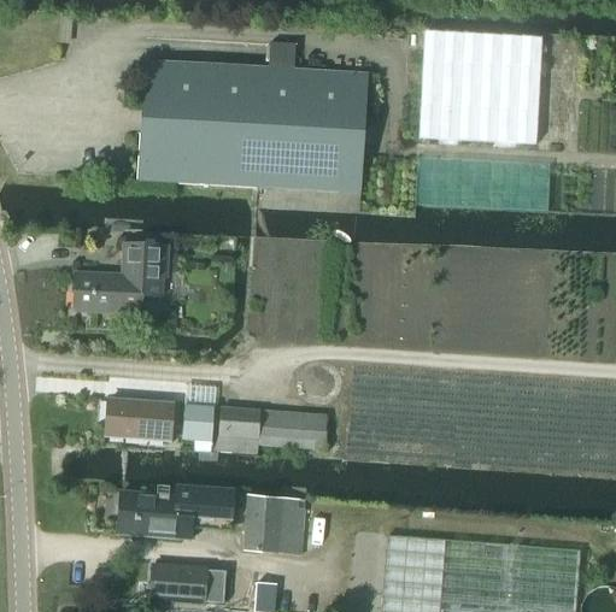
[(424,30),(418,136),(537,142),(543,36),(424,30)]
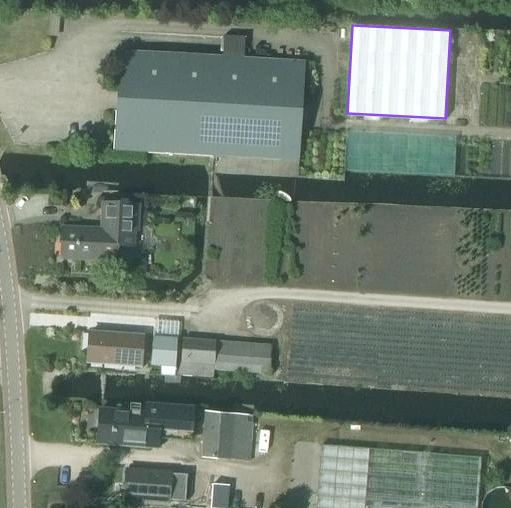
[(121,49),(114,148),(114,150),(299,160),(305,59),(243,55),(244,36),(223,35),(222,55),(121,49)]
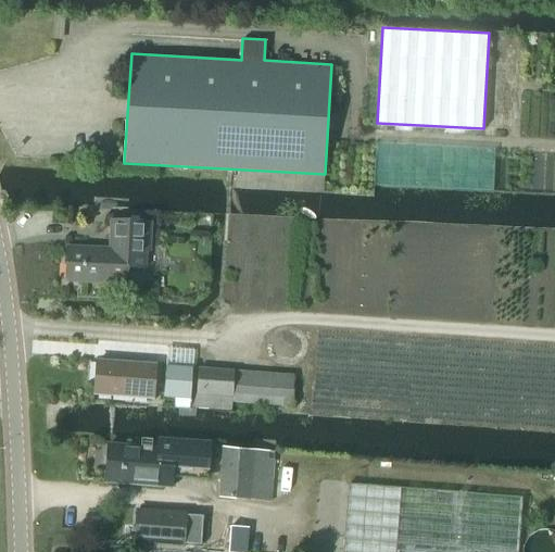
[(66,280),(126,283),(127,265),(147,266),(148,249),(151,250),(153,218),(110,216),(109,249),(67,247),(66,280)]
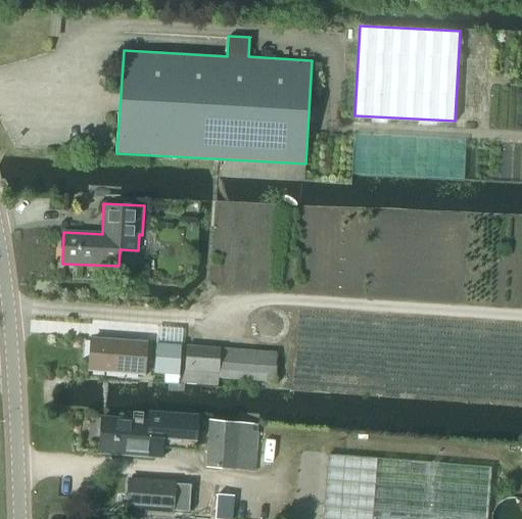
[(145,372),(147,341),(92,337),(90,368),(145,372)]
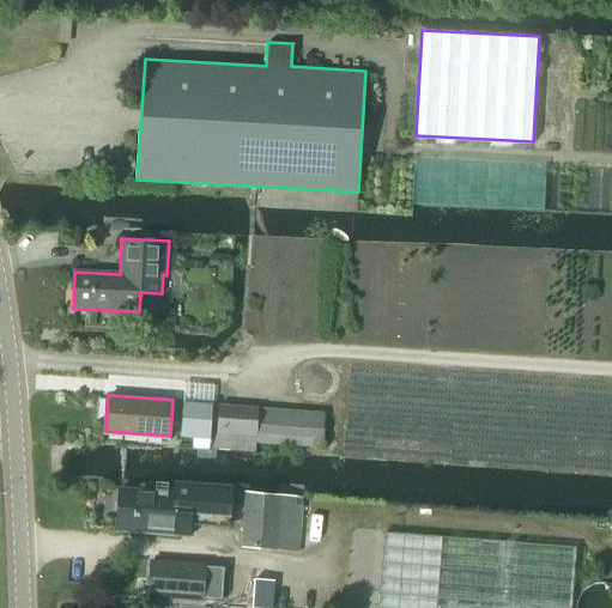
[(183,401),(181,435),(210,437),(213,403),(183,401)]
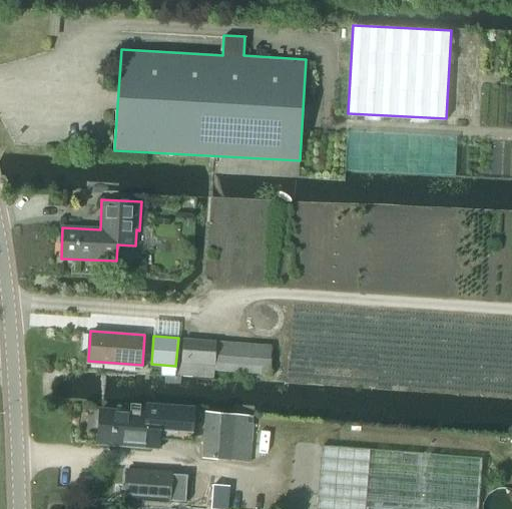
[(184,337),(181,373),(197,374),(198,367),(270,373),(272,345),(184,337)]
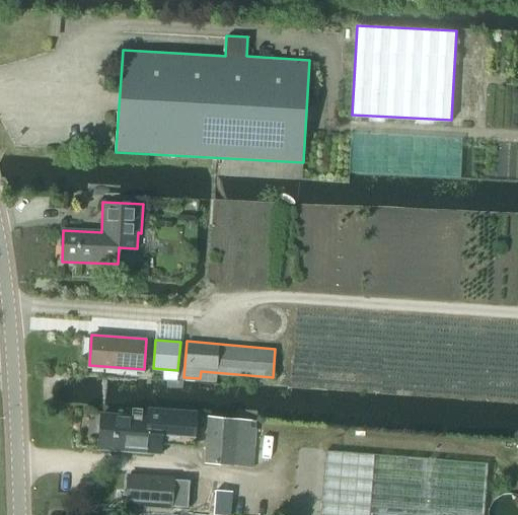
[(101,413),(98,447),(161,452),(162,435),(195,438),(197,414),(149,410),(149,417),(101,413)]
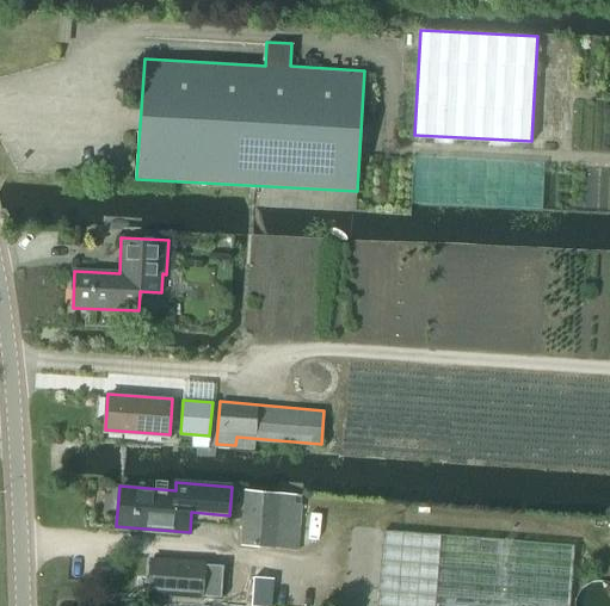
[(245,488),(240,543),(299,546),(302,493),(245,488)]
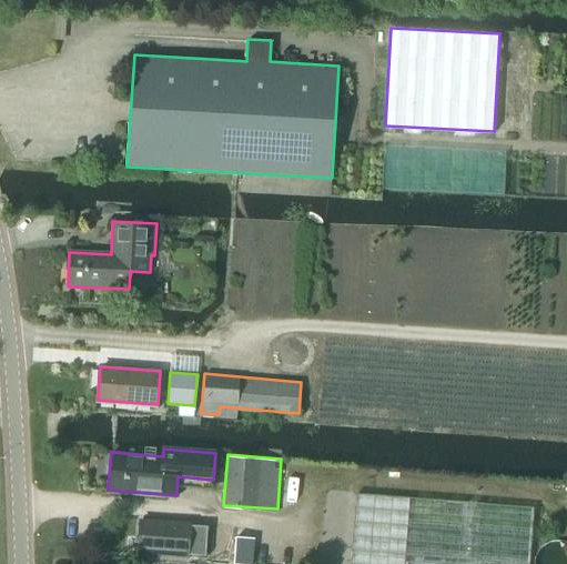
[(527,563),(533,504),(356,489),(348,563),(527,563)]
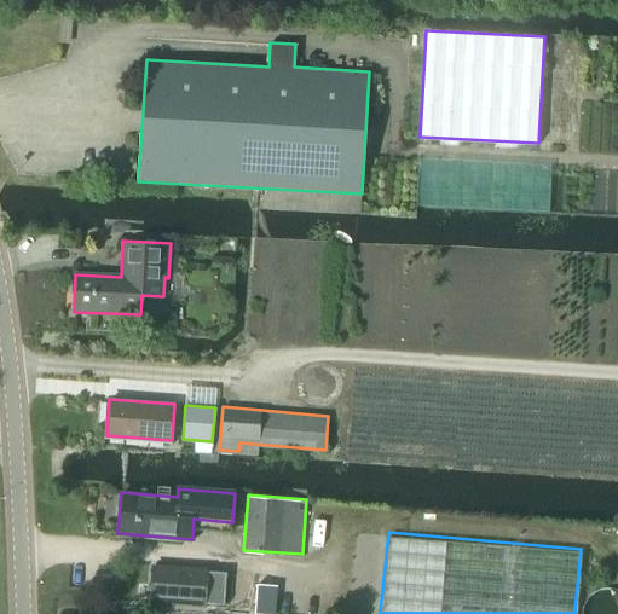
[(154,566),(151,600),(204,603),(206,603),(225,604),(226,572),(208,569),(154,566)]
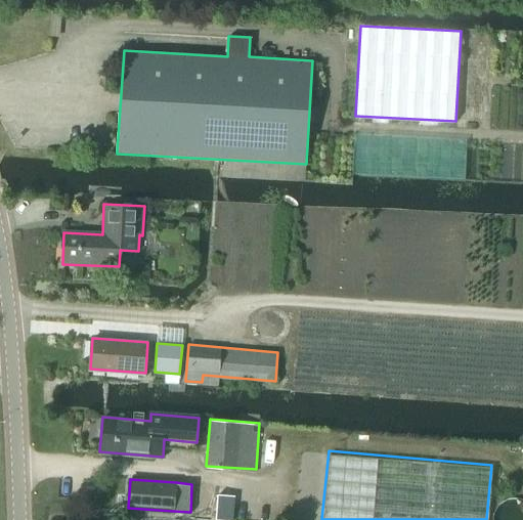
[(218,493),(216,519),(232,519),(234,494),(218,493)]
